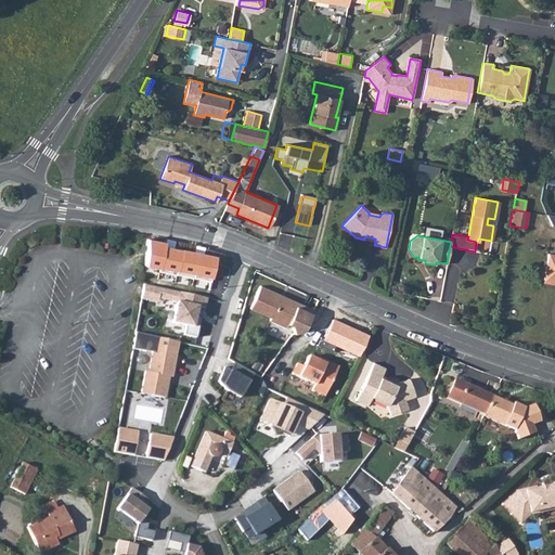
[(160,257),(154,256),(153,269),(189,272),(191,250),(160,248),(160,257)]
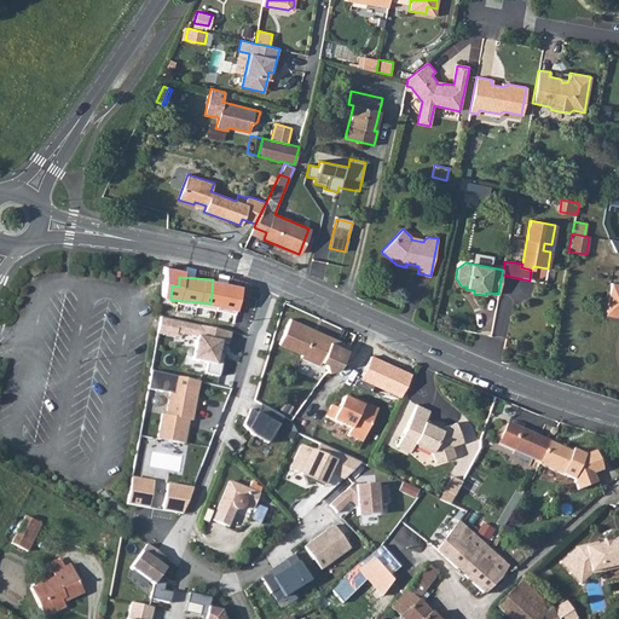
[(618,284),(611,283),(606,312),(618,313),(618,284)]
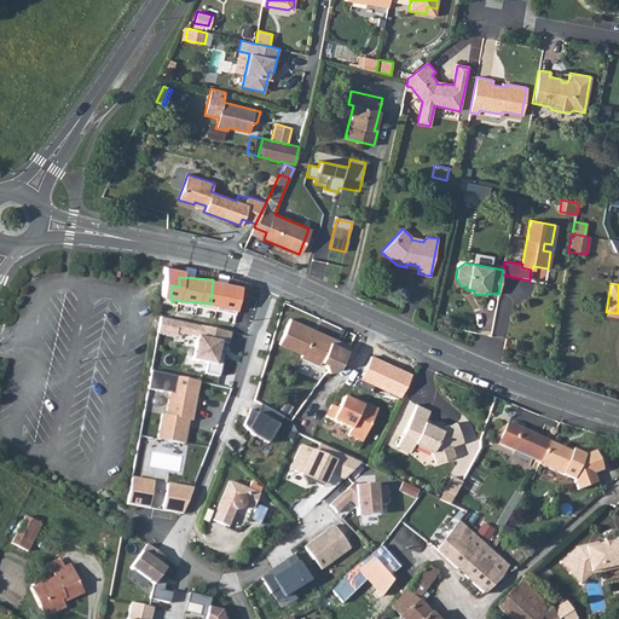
[(231,330),(160,317),(156,335),(174,339),(175,333),(194,336),(189,360),(206,364),(204,372),(219,376),(223,354),(217,352),(218,341),(229,343),(231,330)]
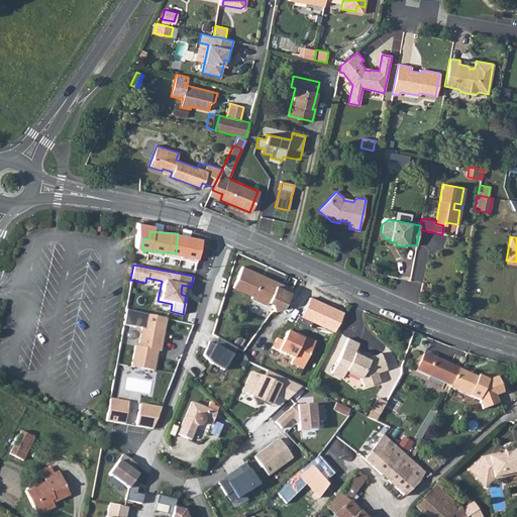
[(292,289),(242,266),(232,287),(251,296),(247,305),(261,312),(268,302),(271,303),(274,311),(283,308),(292,289)]
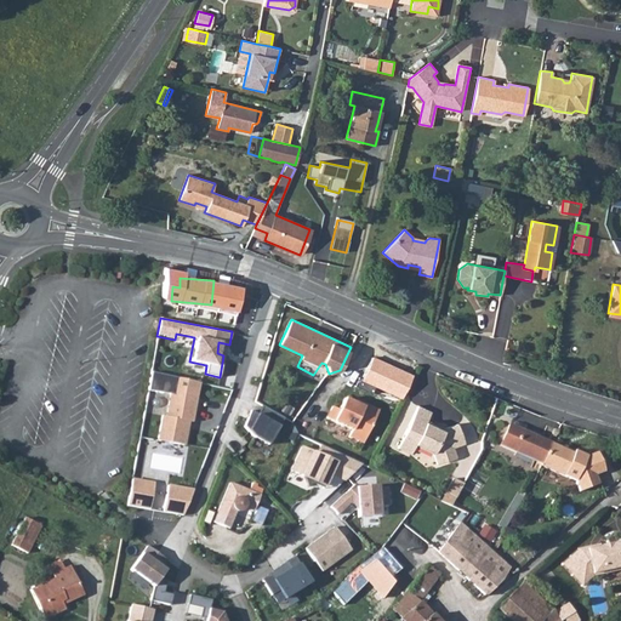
[(192,422),(199,382),(177,377),(174,394),(170,393),(166,416),(161,415),(157,440),(183,445),(188,421),(192,422)]
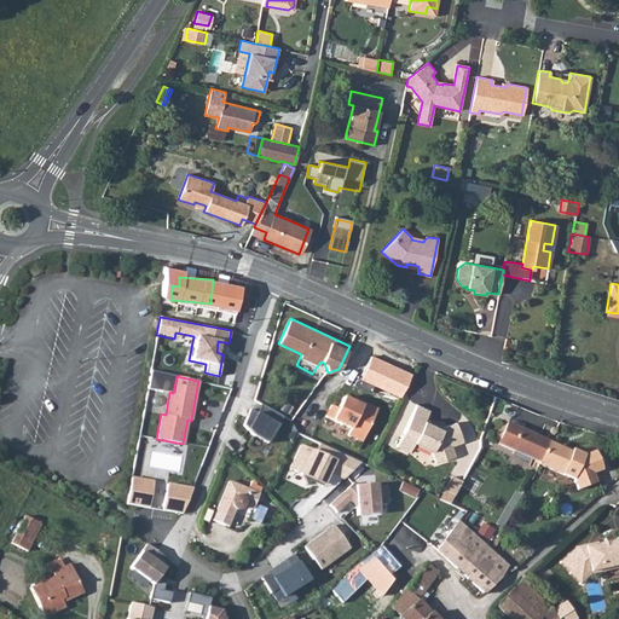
[(353,401),(343,397),(337,408),(331,405),(325,417),(351,428),(347,435),(362,441),(371,422),(366,421),(372,408),(363,403),(362,405),(353,401)]
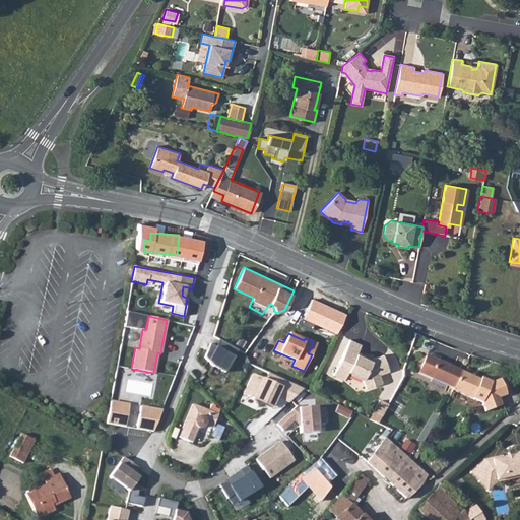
[(238,350),(218,339),(215,345),(210,342),(204,358),(225,372),(238,350)]
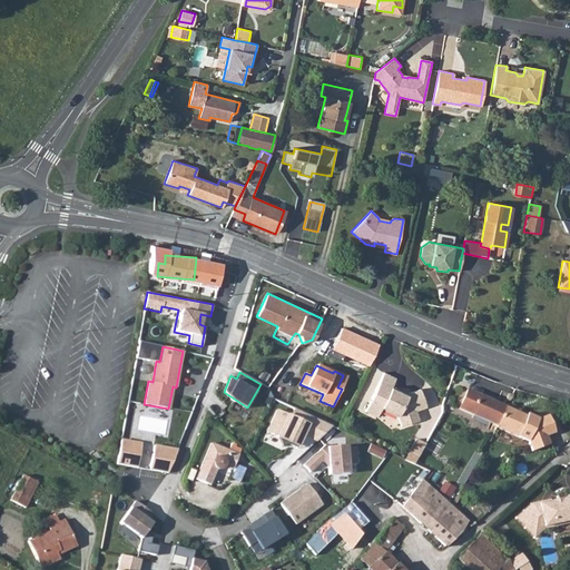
[(394,379),(383,373),(364,412),(376,418),(381,409),(396,416),(401,426),(418,421),(414,411),(425,408),(419,390),(406,394),(406,396),(399,393),(400,391),(391,386),(394,379)]
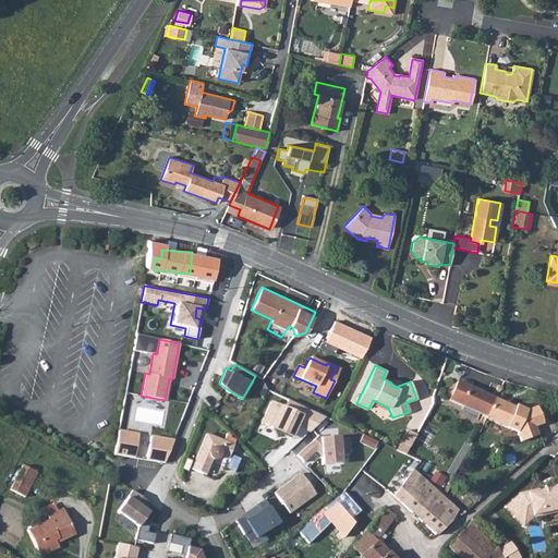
[(335,380),(340,370),(336,367),(330,379),(335,380)]
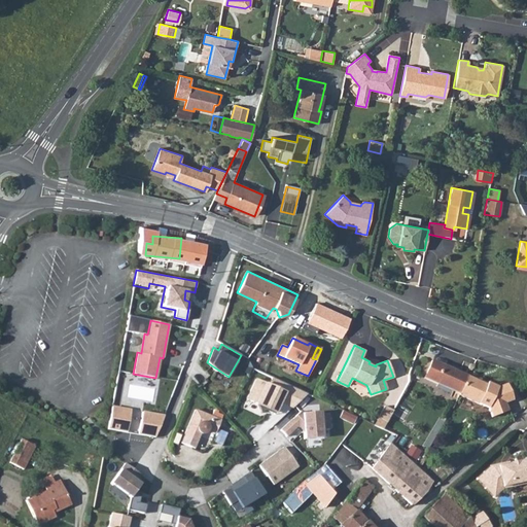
[(424,378),(460,393),(468,376),(431,360),(424,378)]
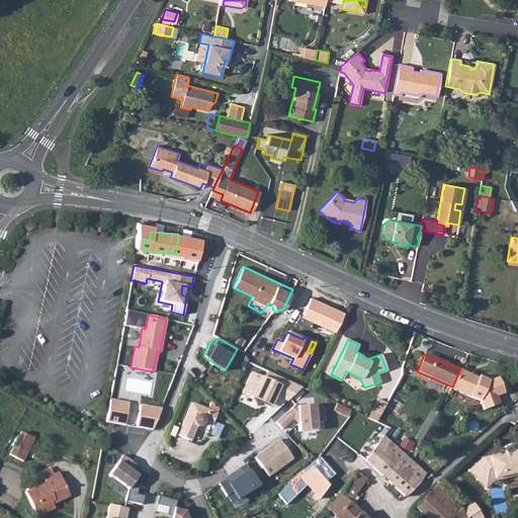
[(460,369),(452,386),(451,389),(480,401),(483,409),(499,404),(496,396),(504,393),(498,376),(489,379),(479,375),(477,380),(467,377),(469,373),(460,369)]
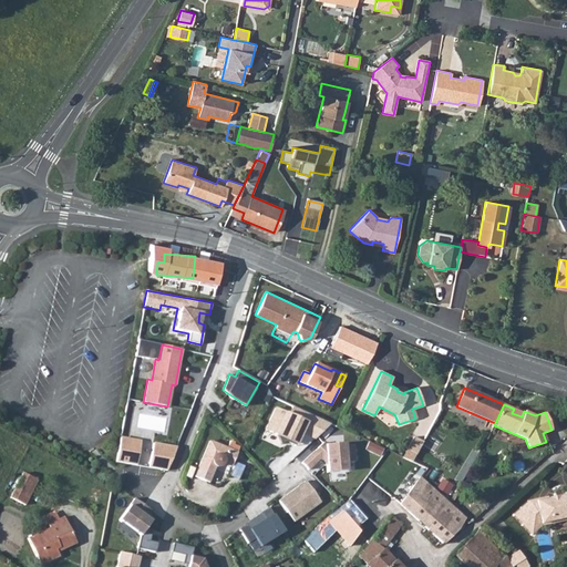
[(330,424),(292,406),(289,414),(275,409),(265,430),(277,435),(280,444),(286,442),(290,441),(296,444),(301,432),(315,439),(330,424)]
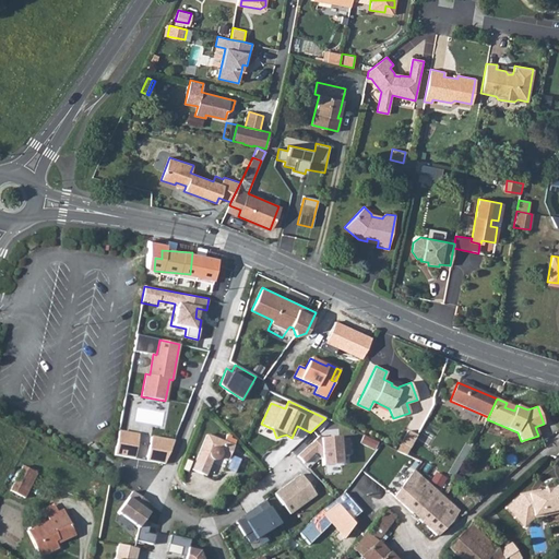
[(400,442),(408,447),(416,435),(407,429),(400,442)]
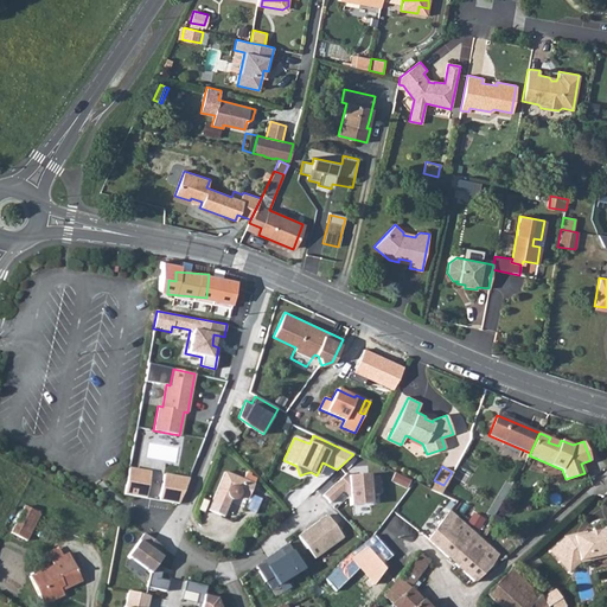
[(125,494),(147,498),(152,471),(128,467),(125,494)]
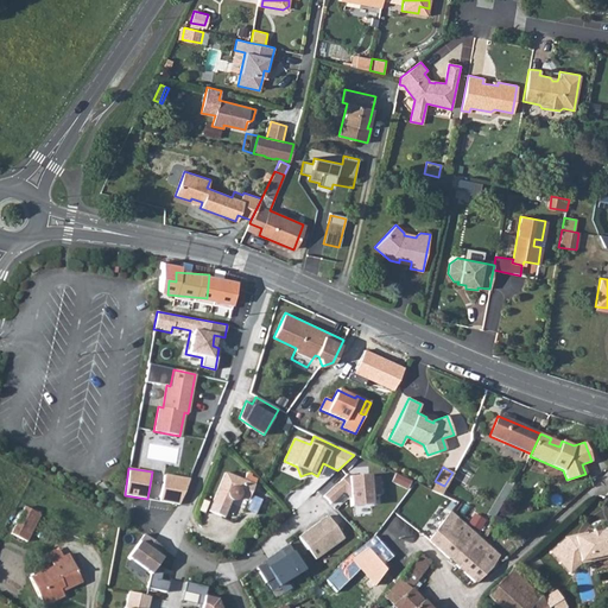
[(252,475),(247,473),(244,481),(226,473),(209,510),(225,517),(232,499),(233,500),(235,500),(236,500),(238,499),(239,498),(240,496),(248,500),(257,480),(251,477),(252,475)]
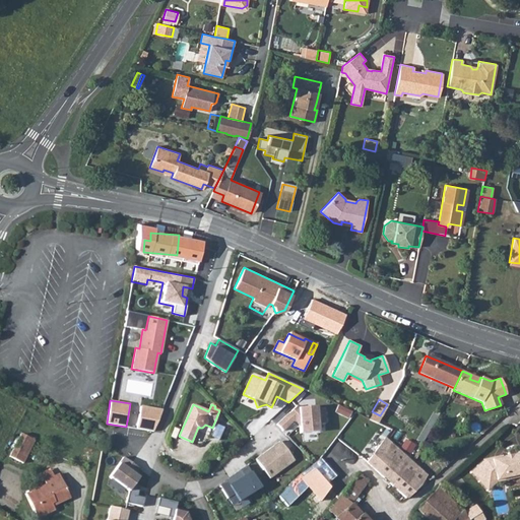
[(161,409),(140,405),(136,430),(153,433),(161,409)]
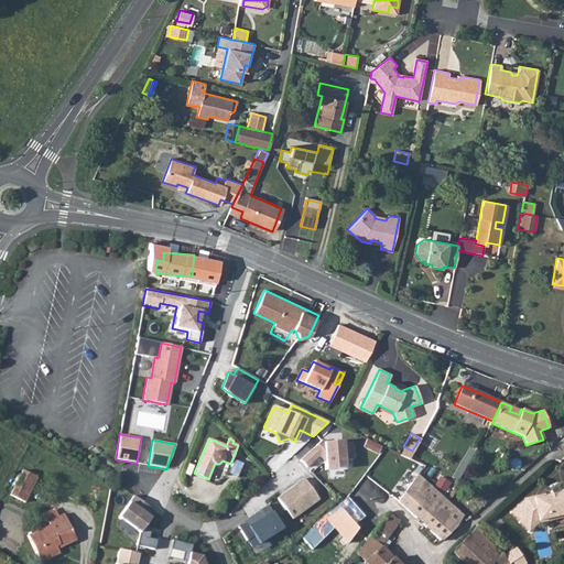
[(322,441),(300,461),(306,467),(318,456),(320,457),(324,457),(325,470),(345,468),(344,461),(353,459),(351,443),(343,444),(343,441),(324,443),(322,441)]
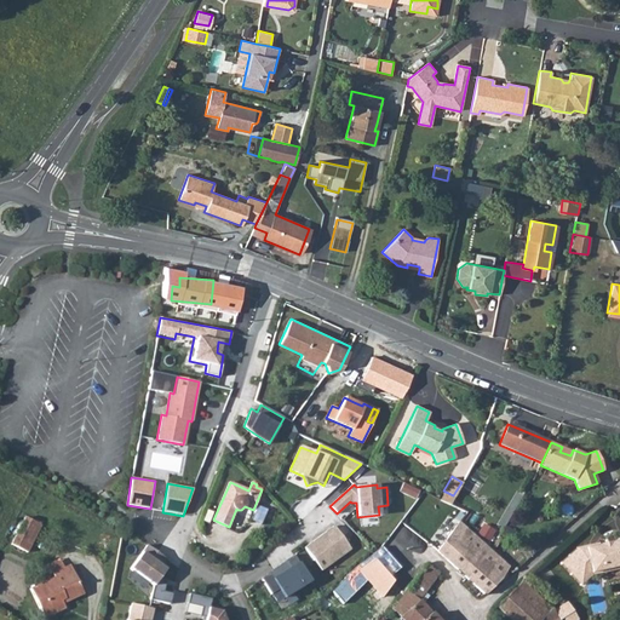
[(453,495),(443,491),(438,500),(449,505),(453,495)]
